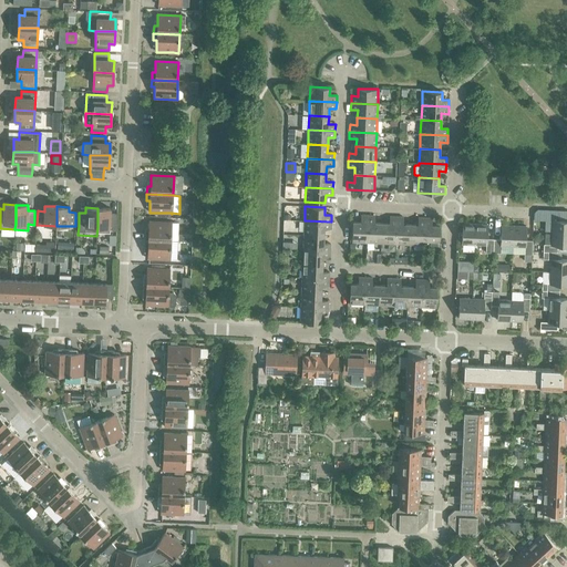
[(98,227),(96,236),(109,236),(110,228),(116,228),(116,214),(110,214),(111,208),(98,208),(98,227)]
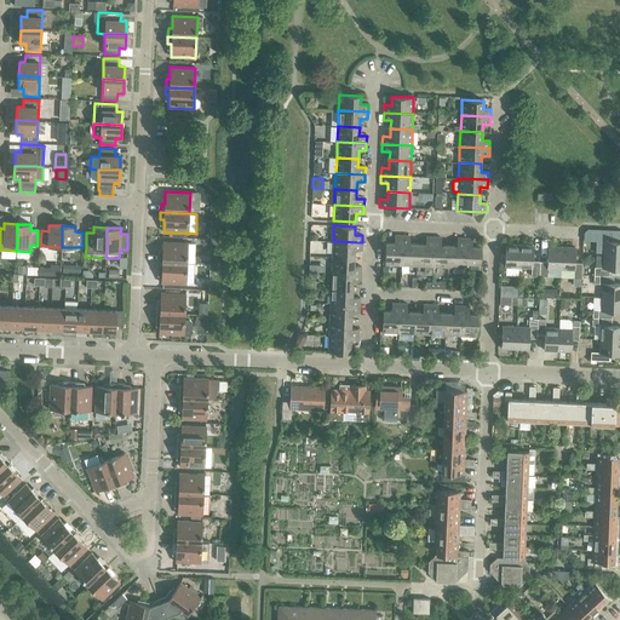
[(385,264),(401,265),(402,235),(395,235),(394,244),(385,242),(385,264)]
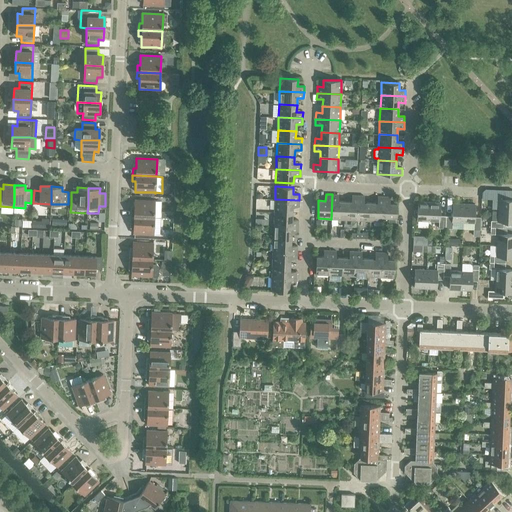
[(331,219),(344,219),(345,201),(338,201),(338,195),(332,194),(331,219)]
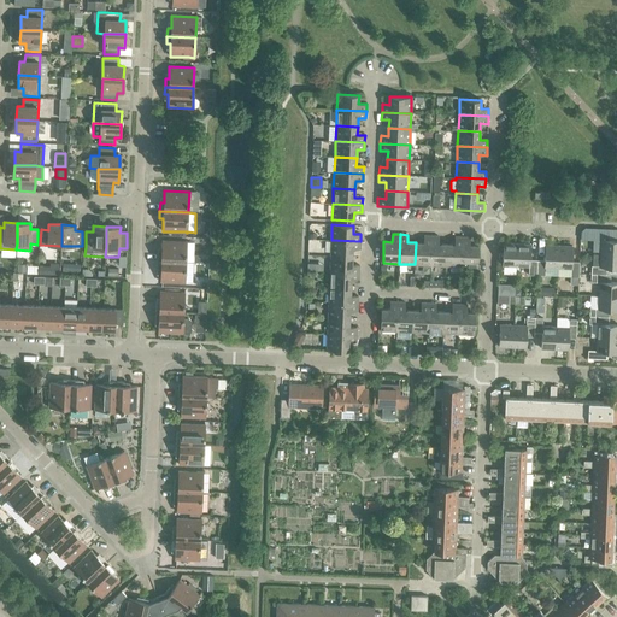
[(415,264),(430,265),(432,236),(424,235),(423,244),(416,242),(415,264)]
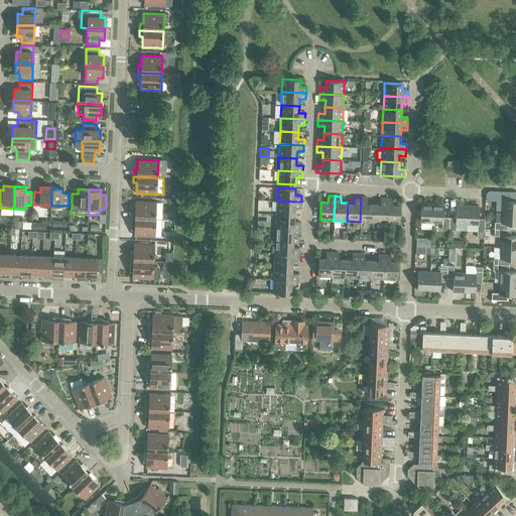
[(360,222),(373,222),(373,205),(367,204),(367,198),(361,198),(360,222)]
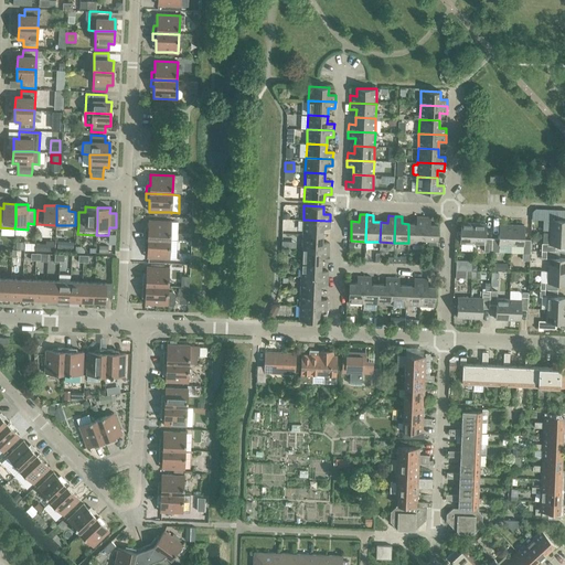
[(408,243),(422,244),(424,217),(416,216),(416,224),(408,224),(408,243)]
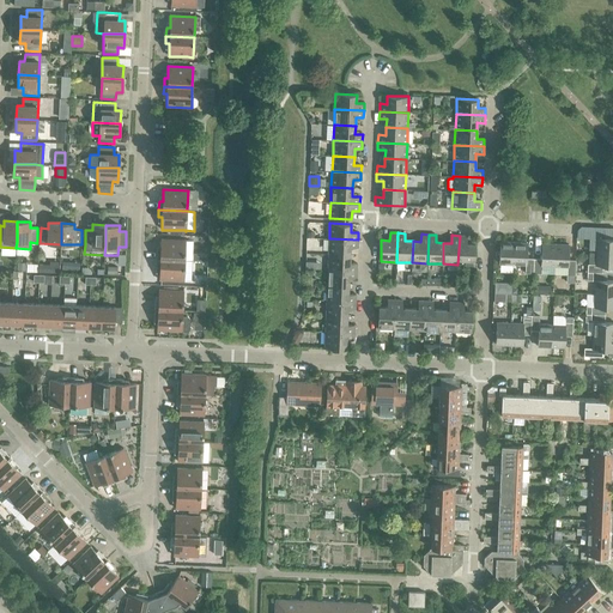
[(460,236),(457,265),(474,266),(475,244),(466,243),(467,236),(460,236)]
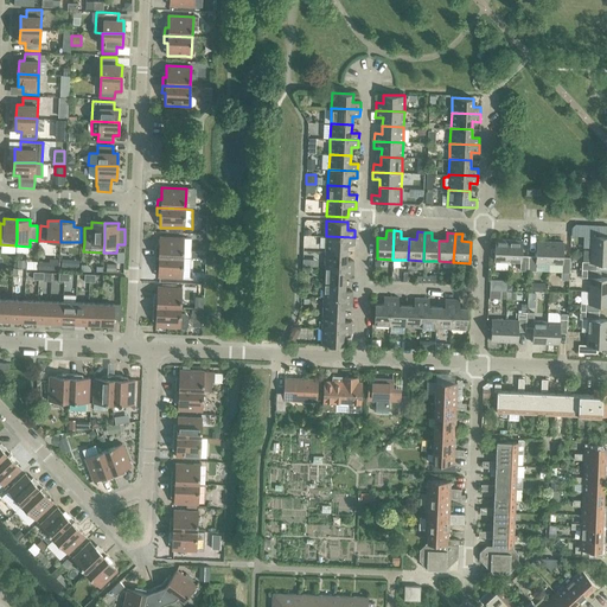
[(326,236),(325,251),(346,253),(346,244),(355,246),(355,237),(326,236)]
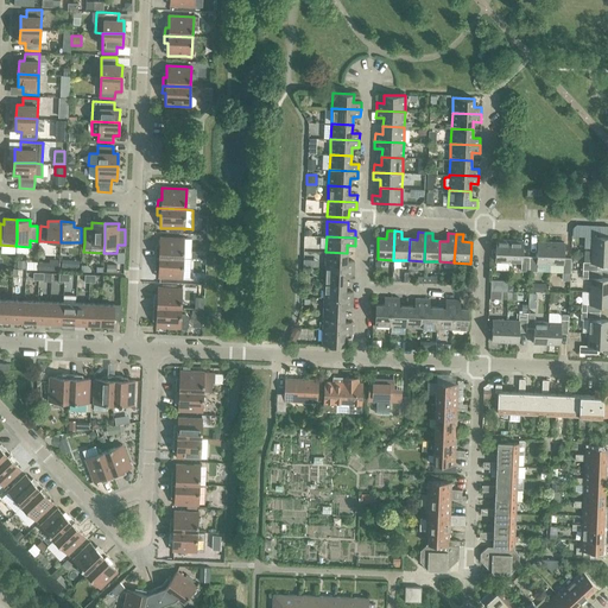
[(607,236),(591,236),(591,249),(607,249),(607,236)]
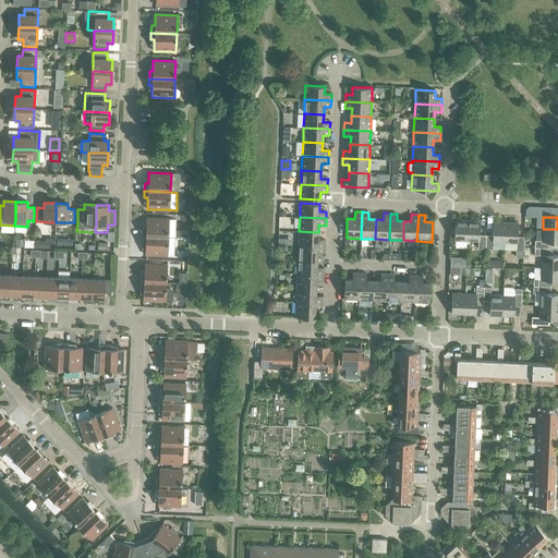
[(143,229),(143,235),(168,237),(169,218),(146,218),(146,229),(143,229)]
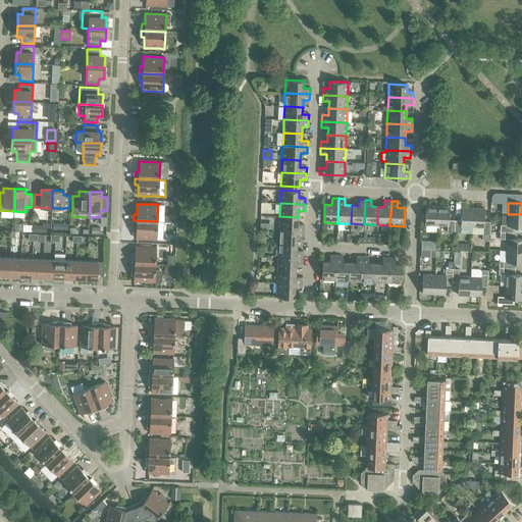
[(425,224),(436,225),(437,206),(426,206),(425,224)]
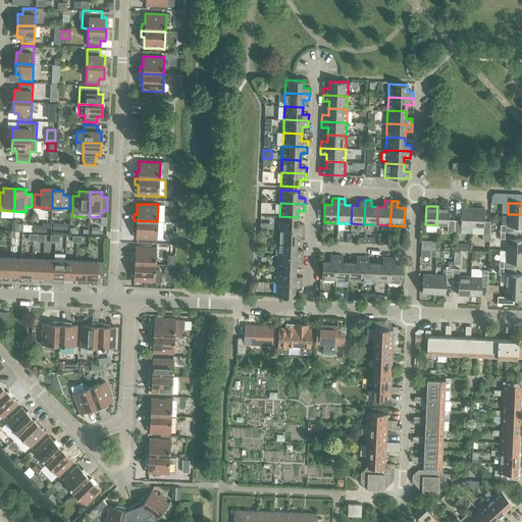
[(447,232),(454,232),(455,220),(448,220),(449,207),(437,206),(436,225),(448,225),(447,232)]
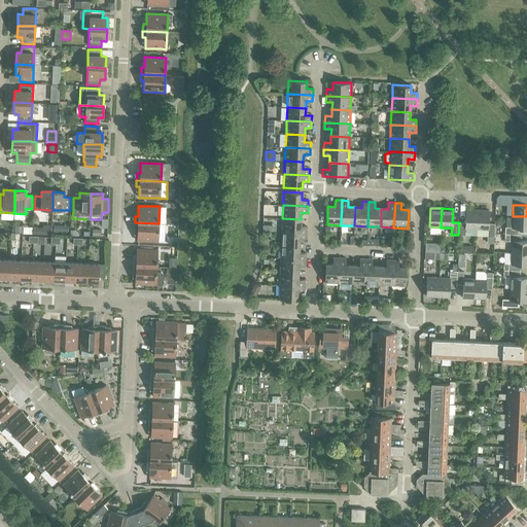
[(465,229),(477,229),(478,210),(465,209),(465,222),(459,222),(458,235),(465,236),(465,229)]
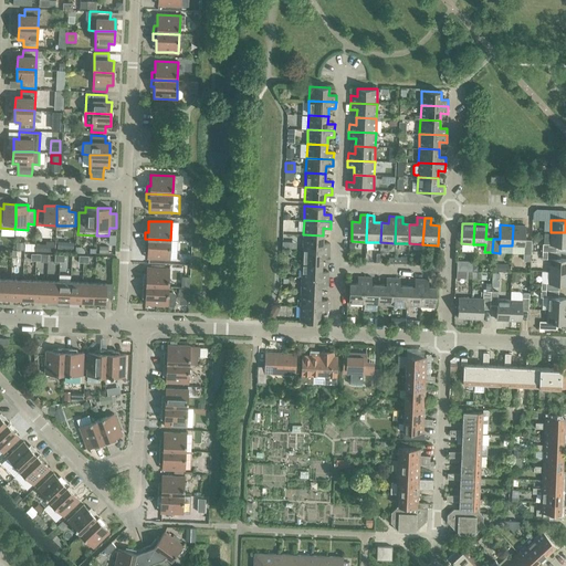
[(513,226),(512,245),(524,247),(523,253),(530,254),(531,254),(532,241),(524,240),(525,226),(513,226)]
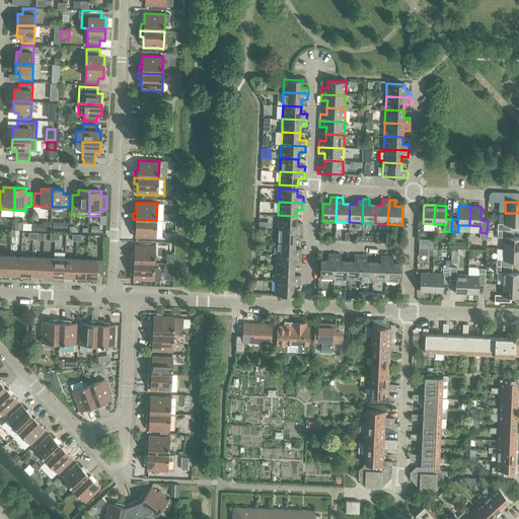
[(498,224),(497,230),(502,231),(510,231),(510,225),(518,224),(518,213),(505,213),(504,224),(498,224)]
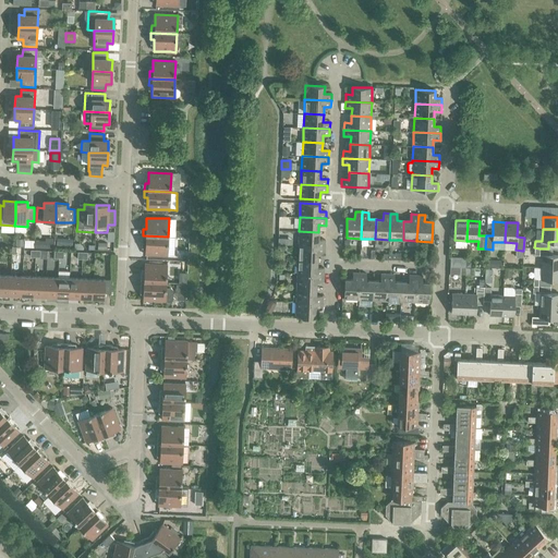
[(299,231),(298,245),(325,246),(325,240),(318,240),(318,232),(299,231)]
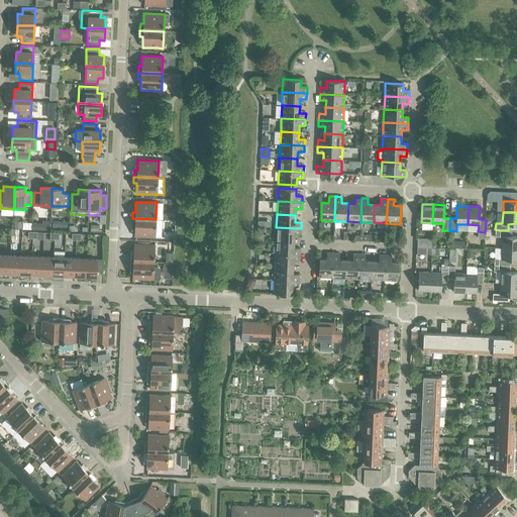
[(156,219),(132,218),(131,225),(134,225),(134,236),(154,237),(156,219)]
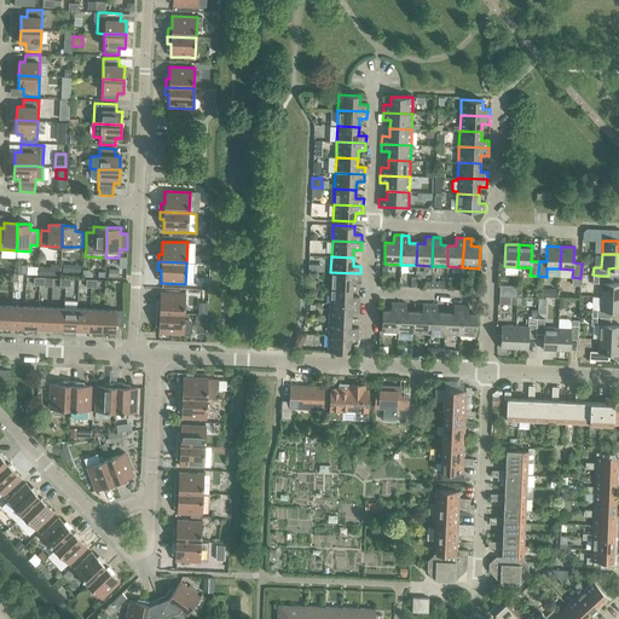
[(330,272),(330,288),(352,289),(352,281),(360,281),(360,273),(330,272)]
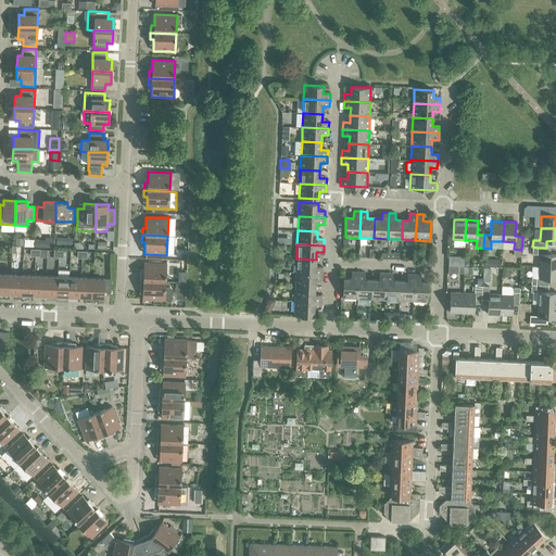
[(555,254),(540,254),(539,266),(555,266),(555,254)]
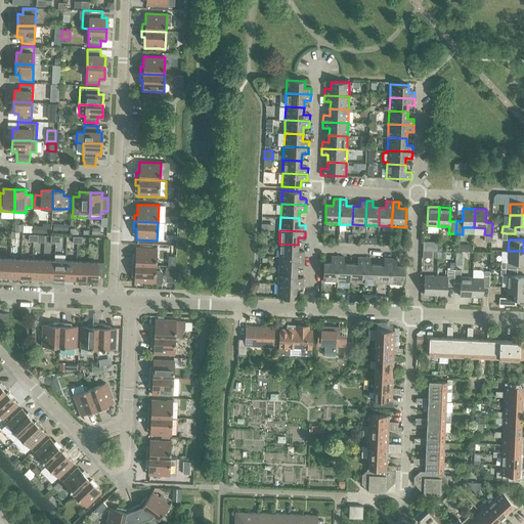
[(423,251),(437,251),(437,242),(423,242),(423,251)]
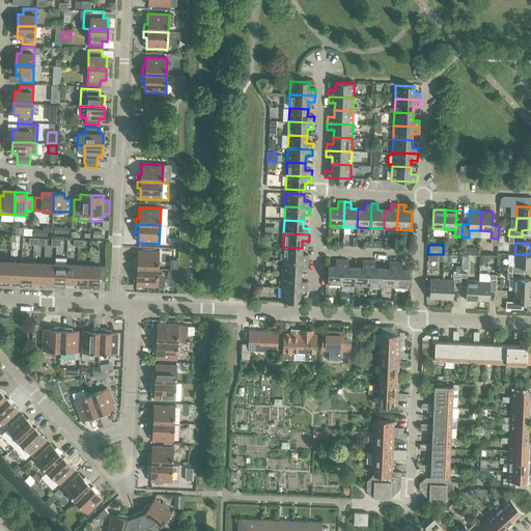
[(283,247),(282,260),(308,261),(308,255),(302,255),(302,248),(283,247)]
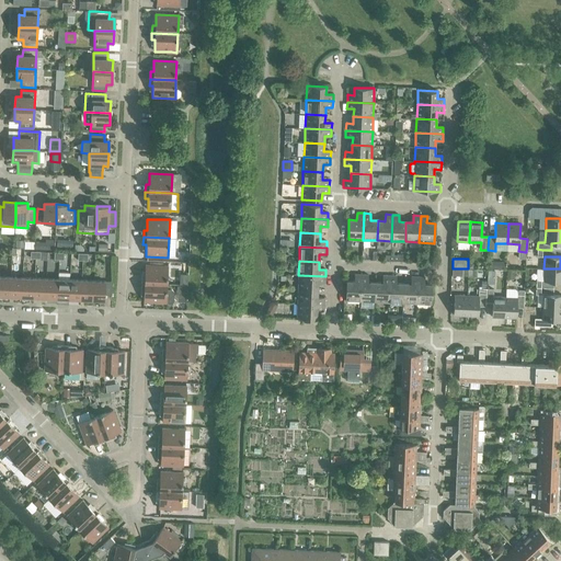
[(141,276),(141,283),(167,284),(168,266),(163,265),(149,265),(146,265),(145,276),(141,276)]
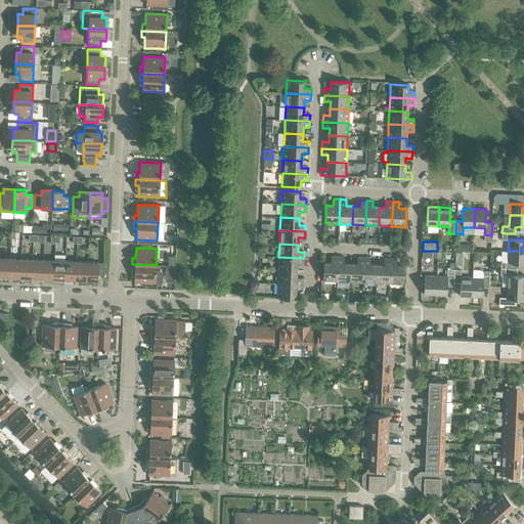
[(523,251),(508,251),(508,262),(523,262),(523,251)]
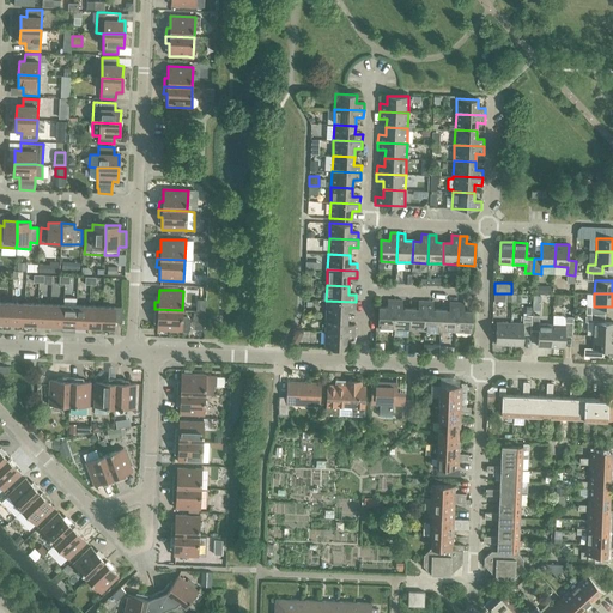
[(377,328),(394,329),(395,299),(387,299),(387,308),(378,307),(377,328)]
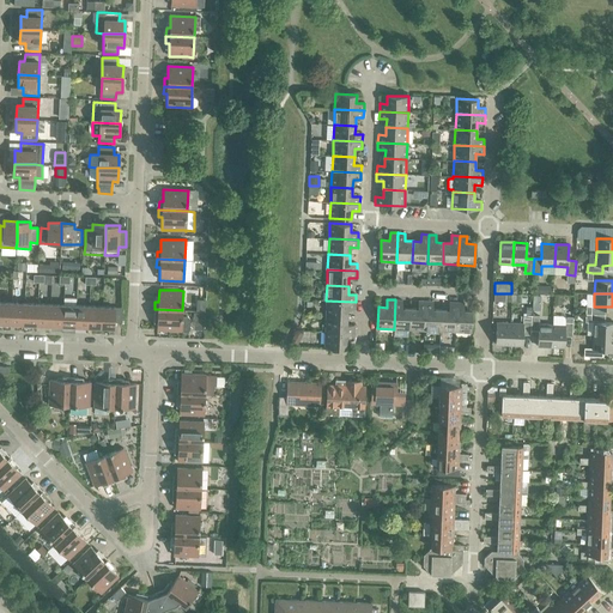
[(394,329),(408,329),(410,308),(402,308),(402,301),(395,299),(394,329)]
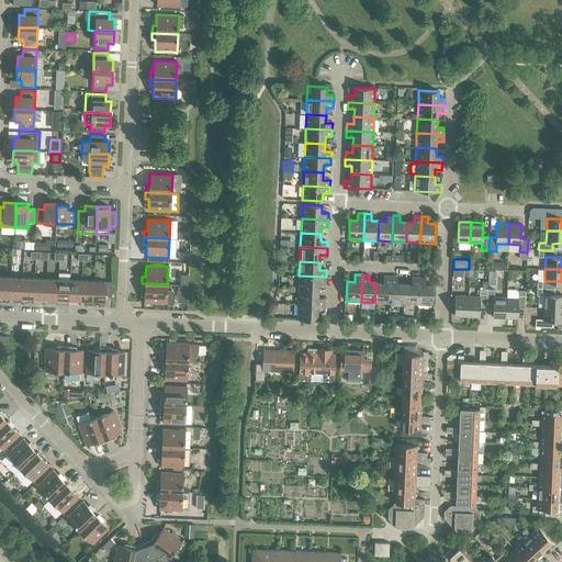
[(299,276),(299,290),(318,291),(318,283),(325,283),(326,277),(299,276)]
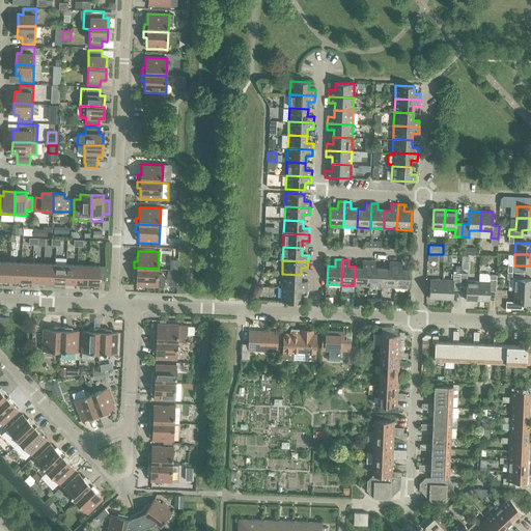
[(354,285),(367,286),(368,260),(362,260),(362,268),(355,267),(354,285)]
